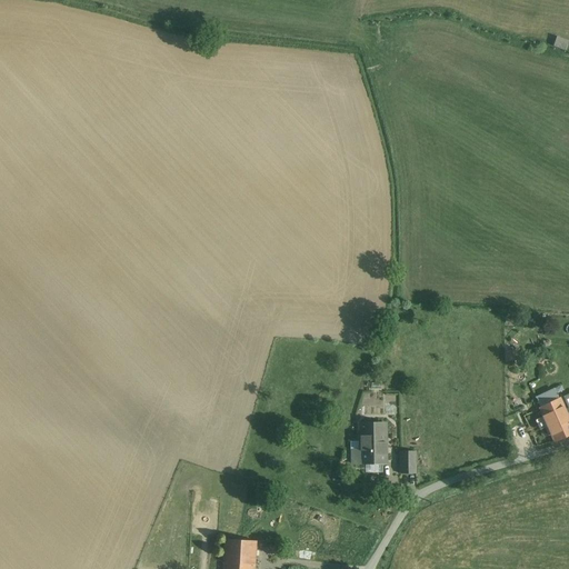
[(566,50),(568,43),(568,41),(557,37),(553,46),(566,50)]
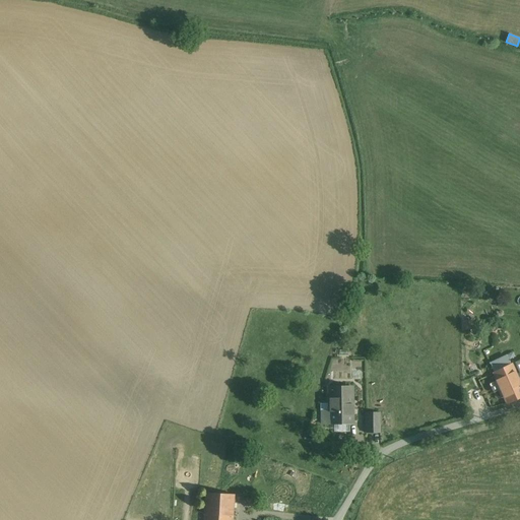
[(512,365),(494,374),(507,403),(519,397),(519,384),(519,382),(515,374),(512,365)]
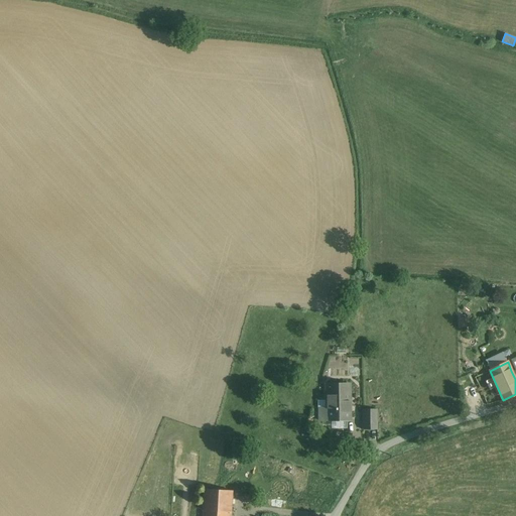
[(350,384),(327,385),(327,401),(327,421),(351,421),(350,384)]
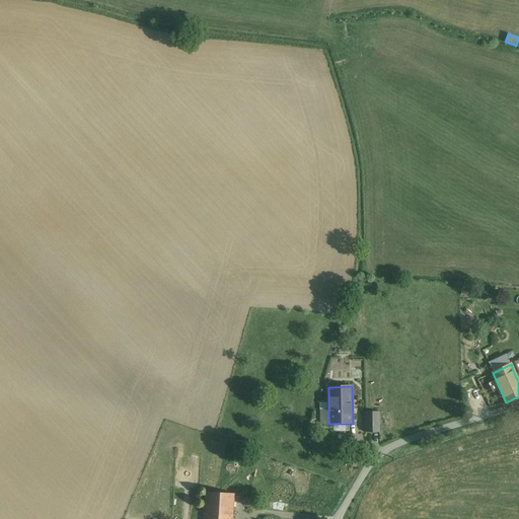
[(379,412),(365,413),(365,433),(379,433),(379,412)]
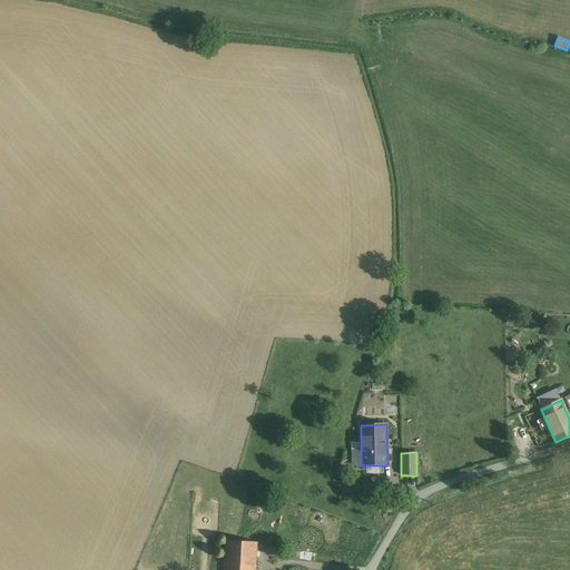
[(257,543),(225,541),(224,564),(255,567),(257,543)]
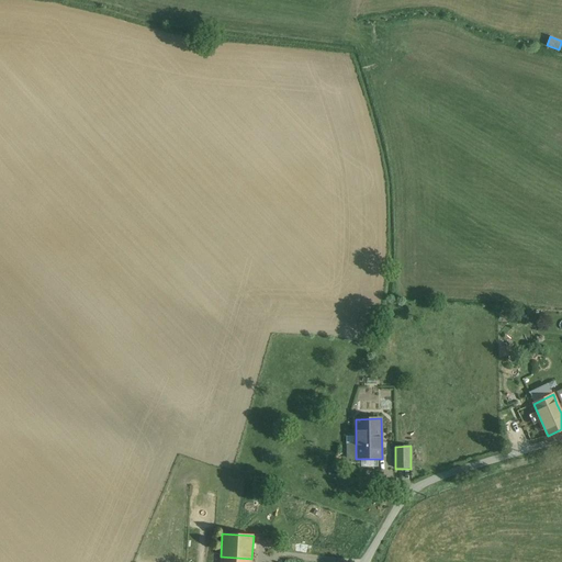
All buildings are outlined.
